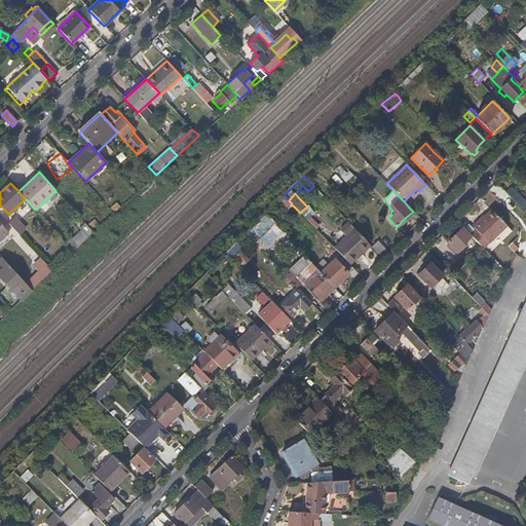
[(291,202),(289,200),(284,195),(278,200),(285,207),(286,208),(291,202)]
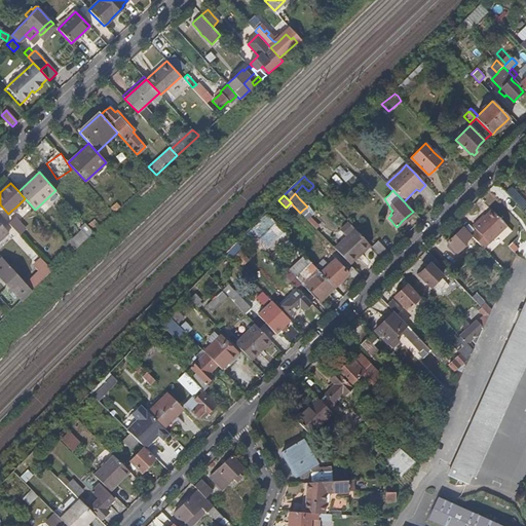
[(497,232),(505,225),(499,219),(491,210),(479,221),(478,220),(472,227),(474,229),(470,234),(475,239),(480,245),(482,247),(488,241),(497,232)]
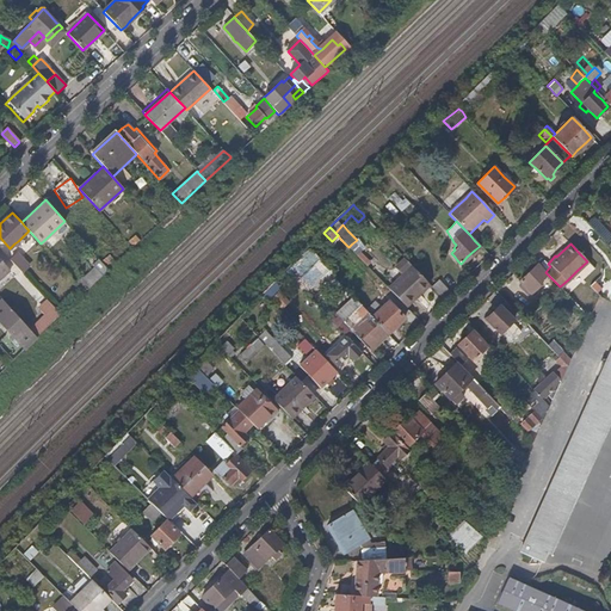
[(29,265),(18,253),(11,259),(12,260),(14,264),(18,269),(22,271),(22,272),(29,265)]
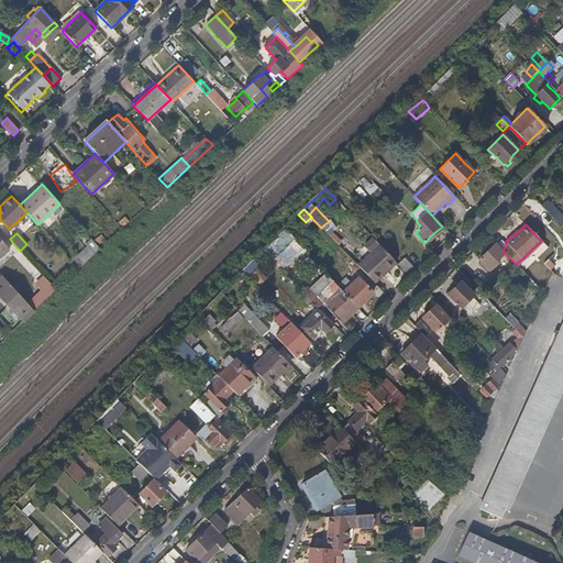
[(378,271),(392,258),(383,249),(376,242),(371,236),(363,244),(368,250),(361,257),(355,263),(362,271),(370,278),(373,282),(381,273),(378,271)]
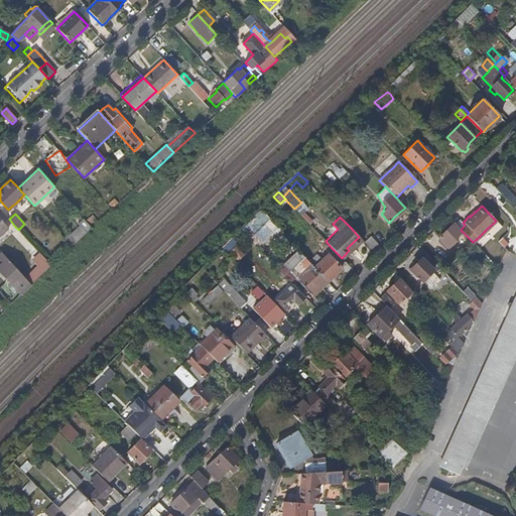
[(76,240),(90,227),(82,219),(78,223),(81,226),(71,235),(76,240)]
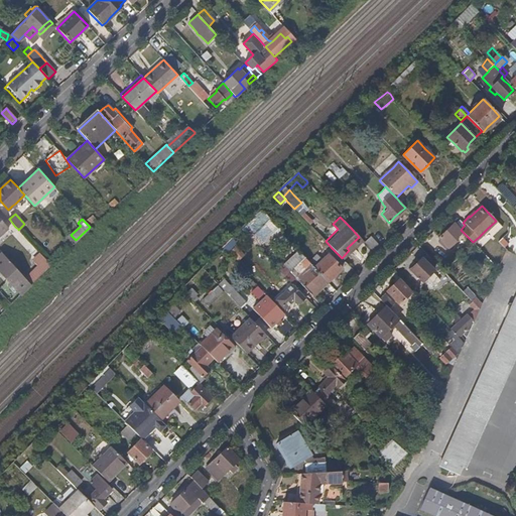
[(457,236),(461,232),(459,230),(456,228),(454,225),(453,224),(447,229),(441,234),(438,237),(441,240),(448,248),(452,244),(456,240),(454,239),(457,236)]
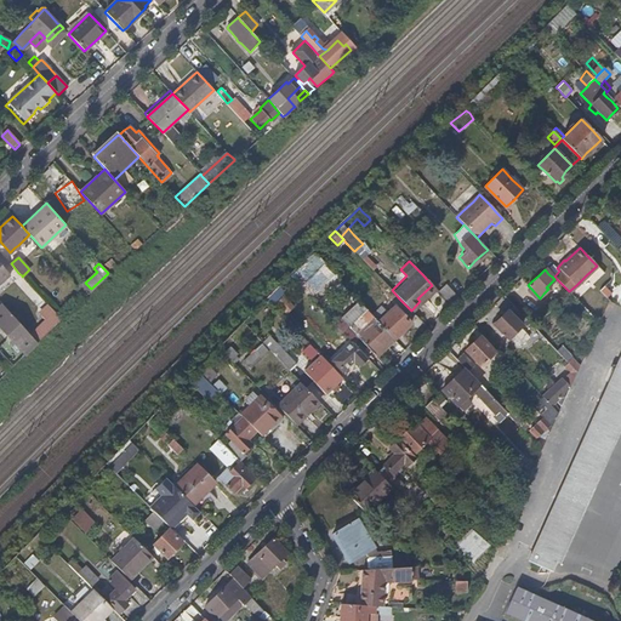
[(296,284),(303,277),(297,271),(291,278),(296,284)]
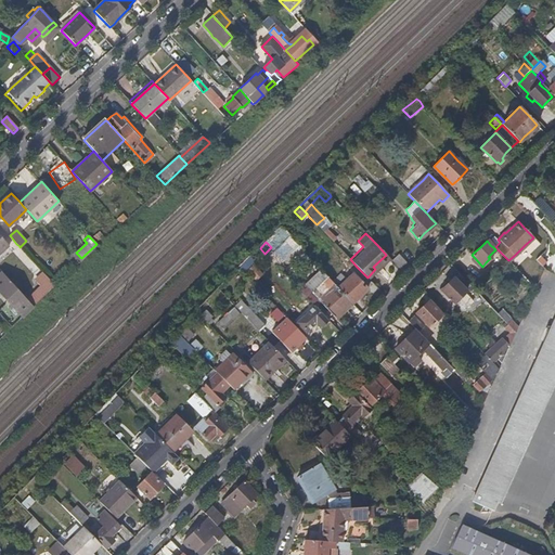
[(265,254),(260,248),(255,254),(260,258),(263,255),(265,254)]
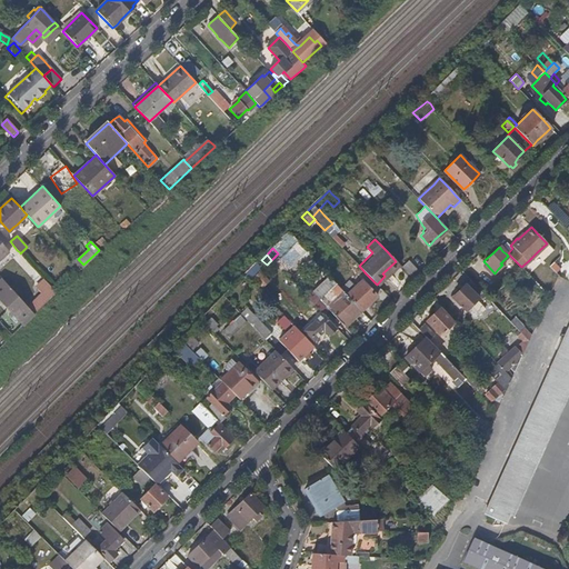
[(419,272),(408,260),(401,267),(410,277),(412,279),(419,272)]
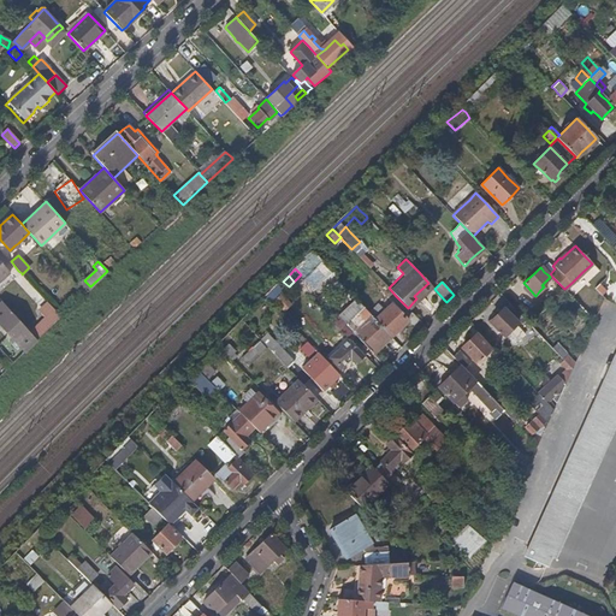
[(416,298),(431,285),(428,283),(414,296),(416,298)]
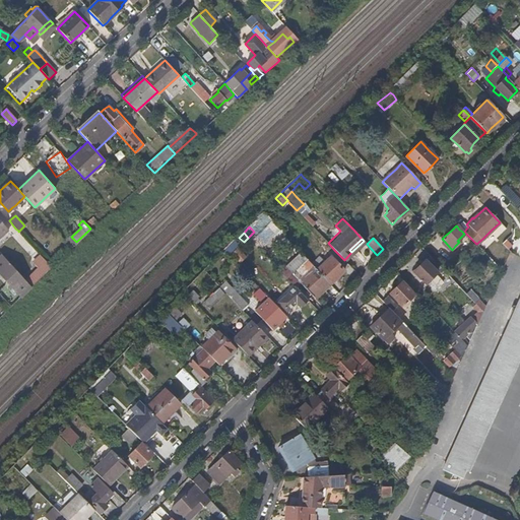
[(11,265),(0,252),(0,273),(1,275),(11,265)]
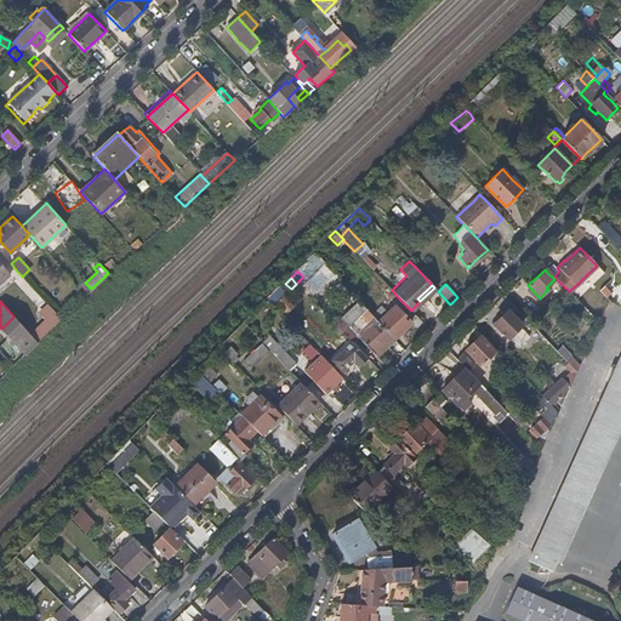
[(36,342),(61,319),(47,305),(38,313),(44,320),(34,329),(29,334),(35,341),(36,342)]
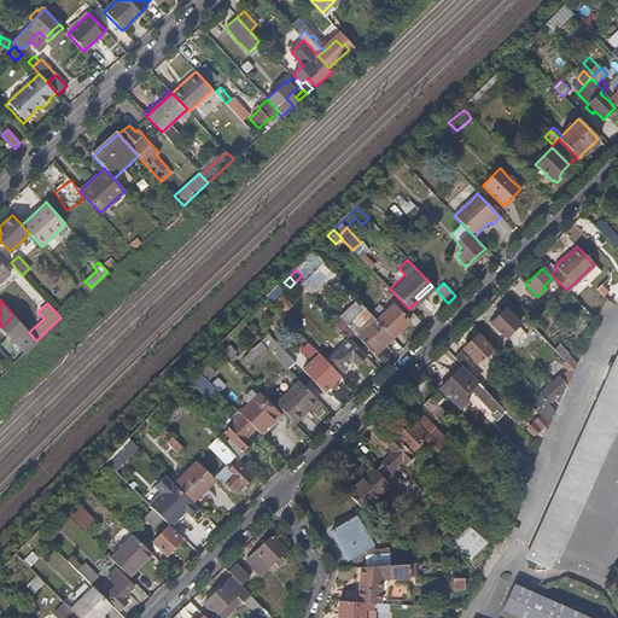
[(524,318),(511,303),(505,309),(507,312),(512,316),(514,320),(518,322),(524,318)]
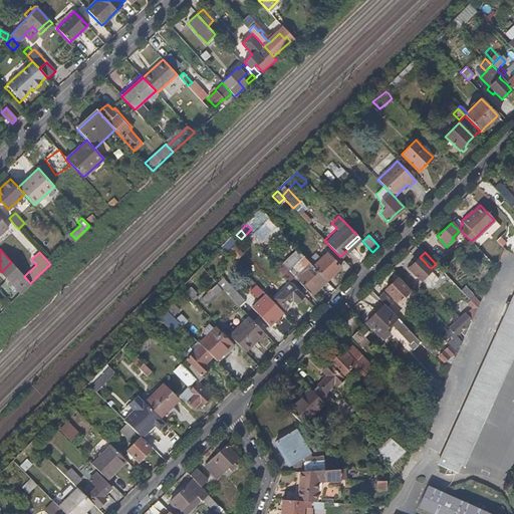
[(338,267),(331,260),(325,253),(318,261),(312,266),(318,272),(325,280),(331,274),(338,267)]
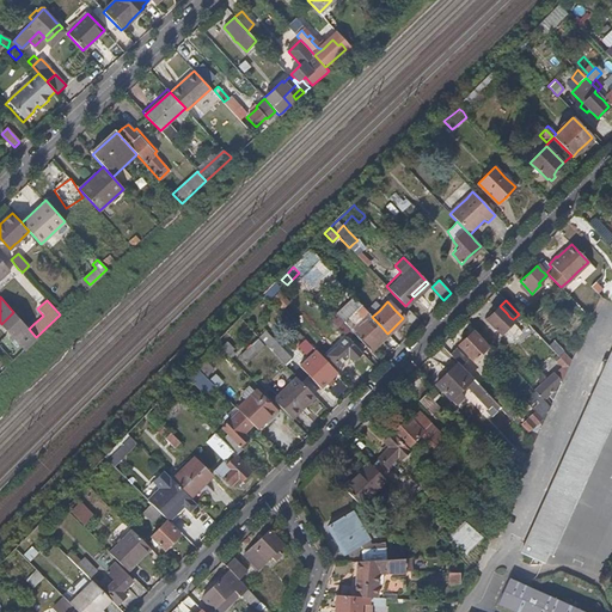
[(513,319),(509,317),(507,313),(502,308),(500,306),(496,311),(488,318),(485,320),(491,325),(500,334),(506,328),(514,320),(513,319)]
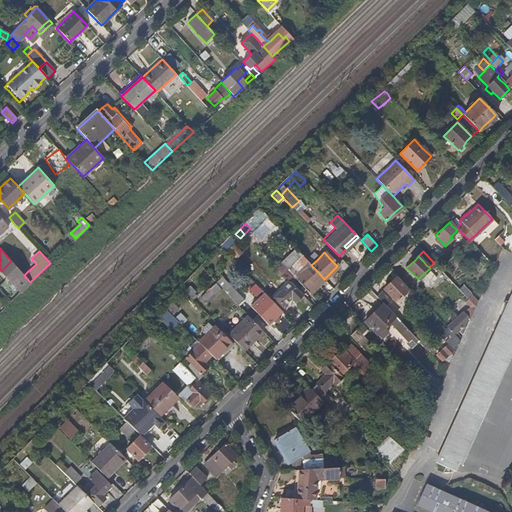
[(24,275),(11,261),(1,271),(12,282),(16,277),(18,280),(19,281),(25,286),(29,282),(29,281),(24,275)]
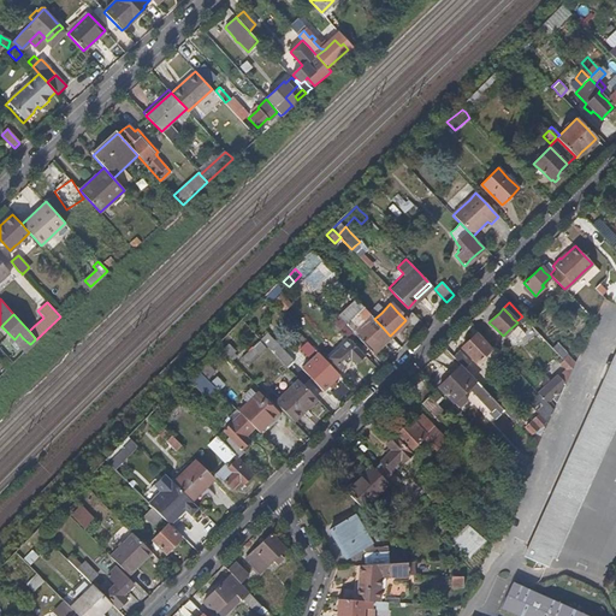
[(390,336),(381,326),(374,319),(369,314),(361,324),(353,332),(361,341),(372,353),(380,345),(390,336)]
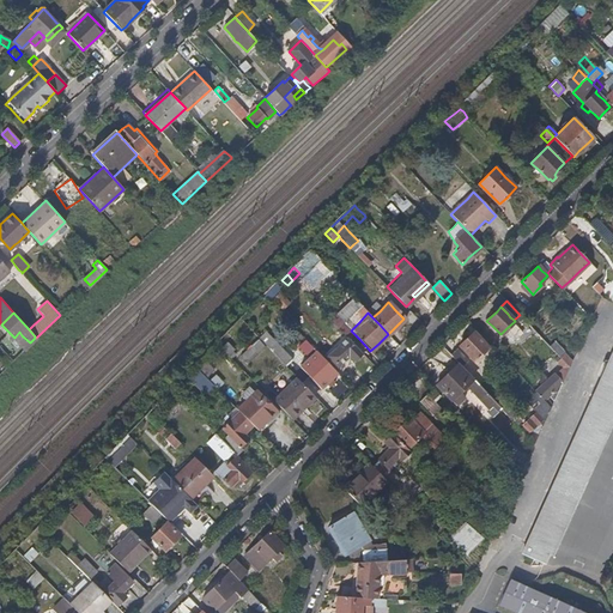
[(528,328),(523,322),(520,320),(516,323),(521,328),(525,332),(528,328)]
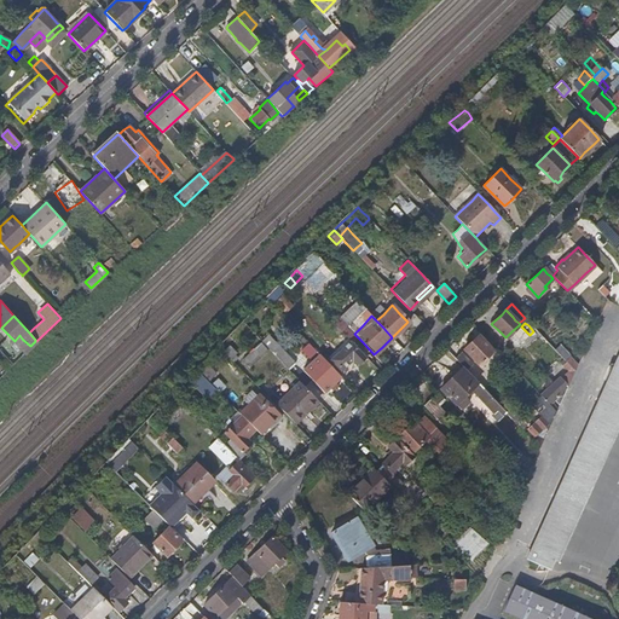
[(559,345),(547,333),(542,336),(554,350),(559,345)]
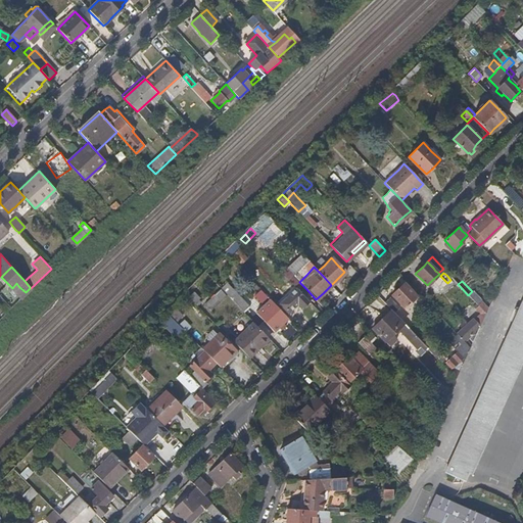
[(416,296),(403,283),(392,294),(405,307),(416,296)]
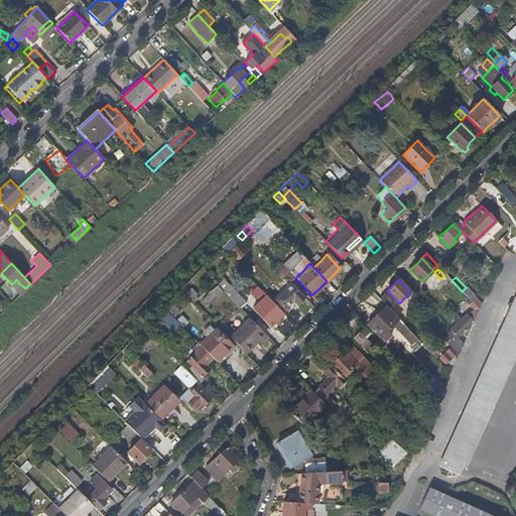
[(303,296),(296,288),(292,284),(285,291),(276,299),(284,308),(292,299),(296,303),(303,296)]
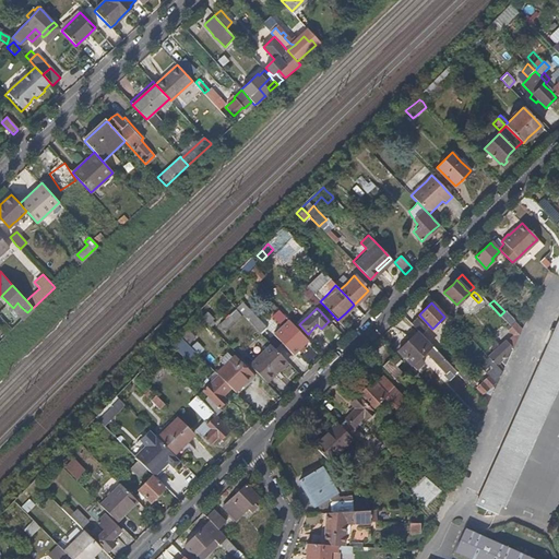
[(284,317),(277,309),(273,314),(280,320),(284,317)]
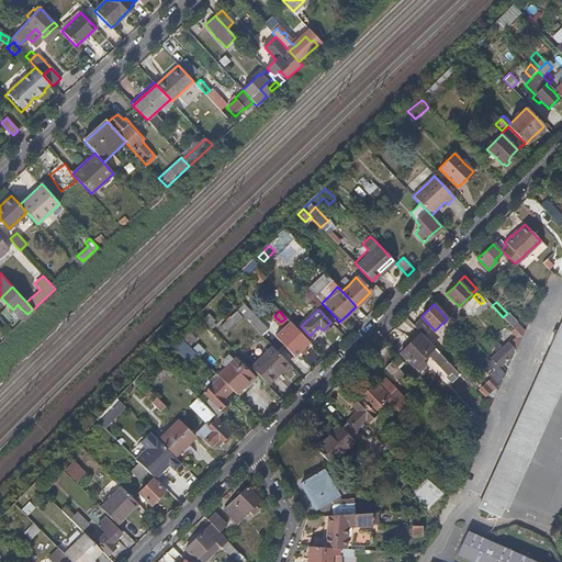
[(236,313),(221,329),(227,336),(243,319),(236,313)]
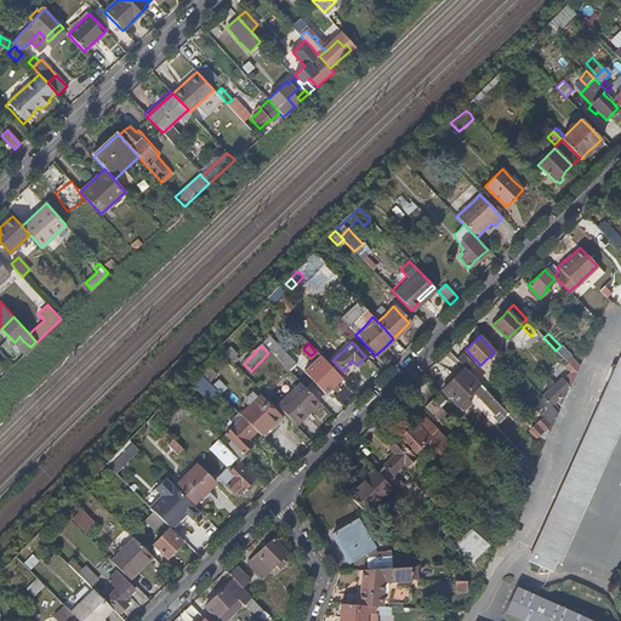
[(570,358),(565,352),(560,346),(556,351),(564,359),(567,363),(570,358)]
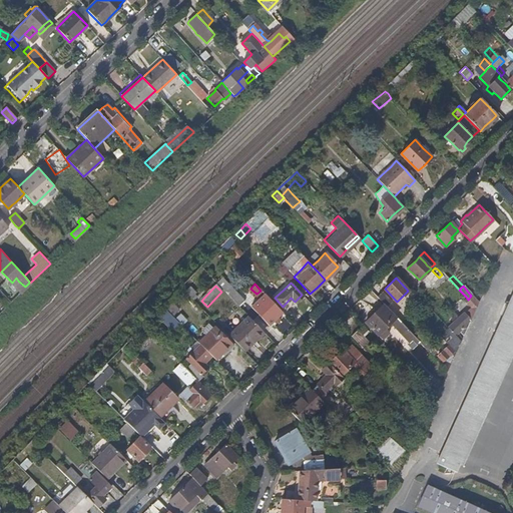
[(391,302),(382,291),(377,296),(387,306),(391,302)]
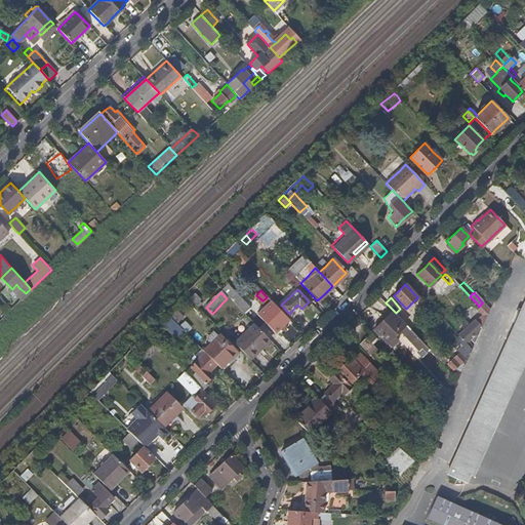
[(274,305),(268,298),(265,301),(271,308),(274,305)]
